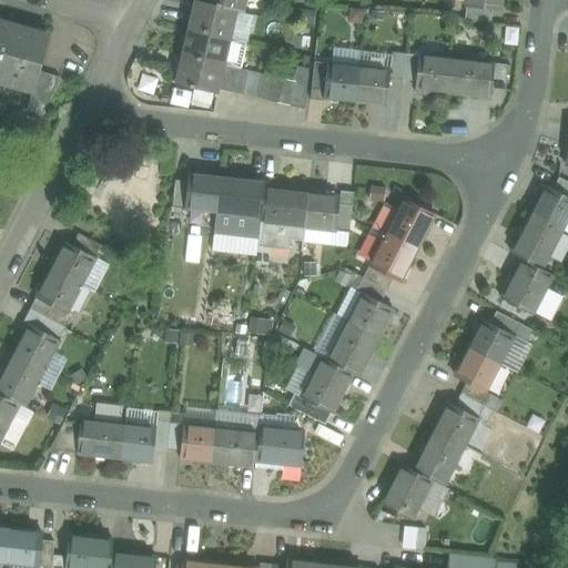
[(247,0),(202,0),(202,3),(244,13),(247,0)]
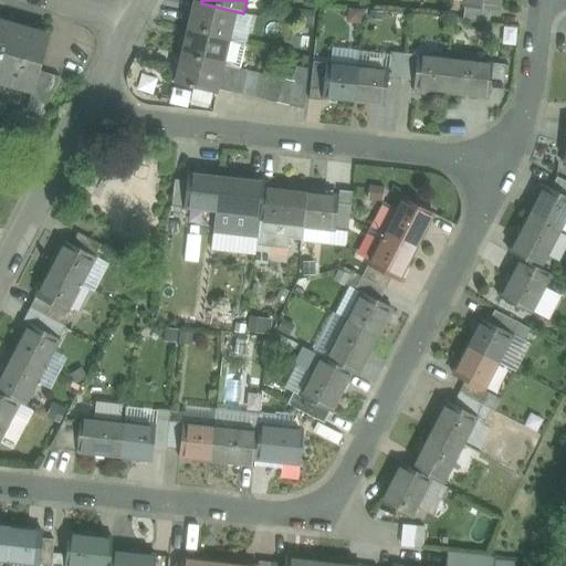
[(499,0),(464,0),(464,8),(491,11),(499,11),(499,0)]
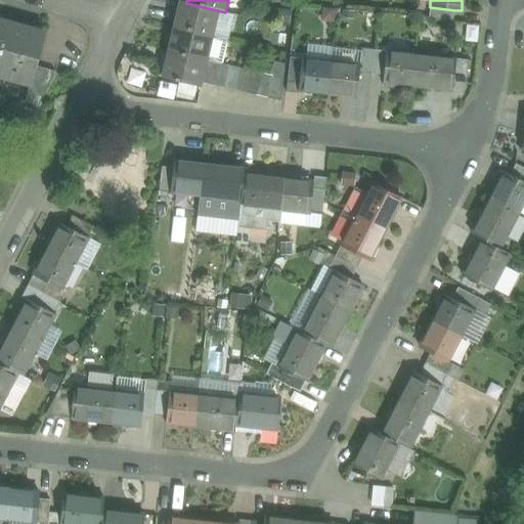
[(174,27),(214,37),(214,36),(219,11),(180,2),(174,27)]
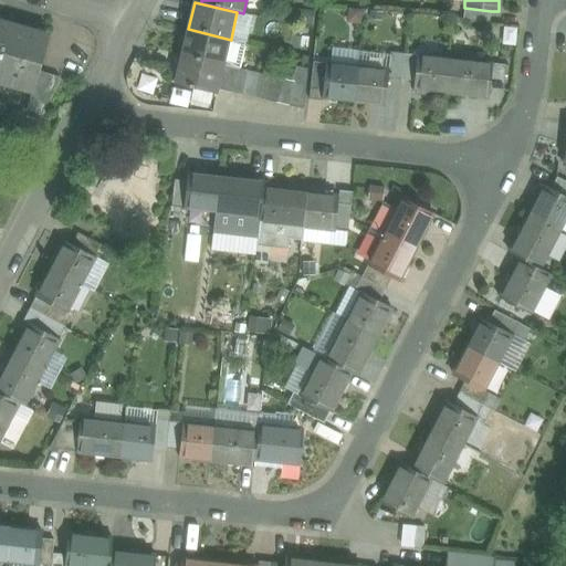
[(491,11),(464,8),(463,21),(489,24),(491,11)]
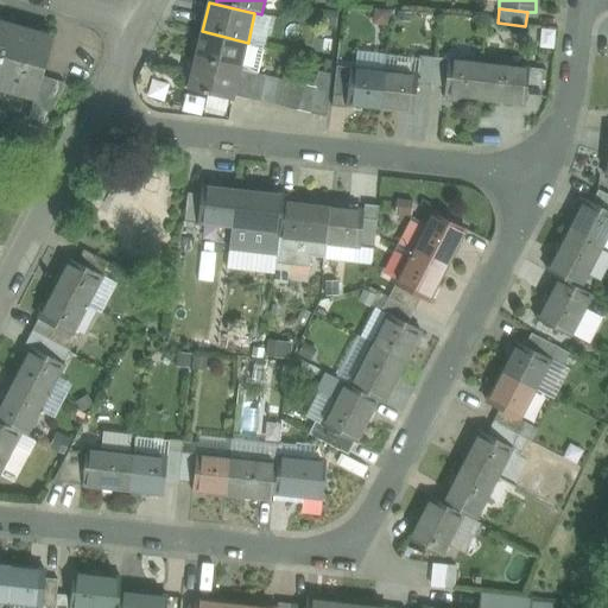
[(51,43),(6,30),(0,49),(0,82),(14,87),(13,93),(35,99),(36,100),(42,78),(51,43)]
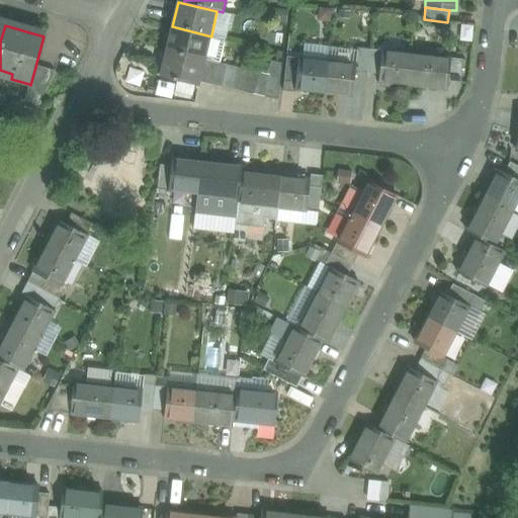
[(172,26),(166,52),(205,61),(211,36),(172,26)]
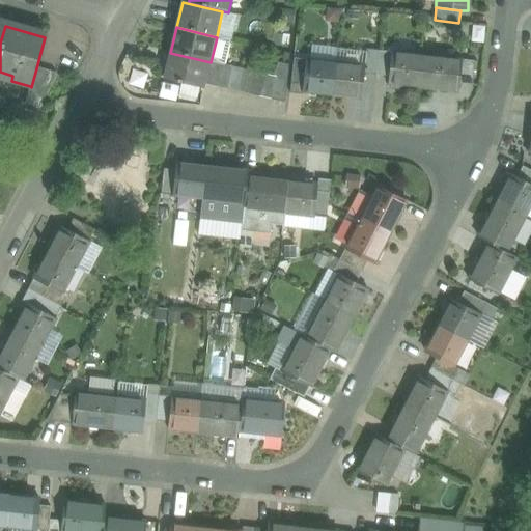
[(220,37),(217,36),(217,37),(211,62),(221,64),(225,65),(230,46),(219,44),(220,37)]
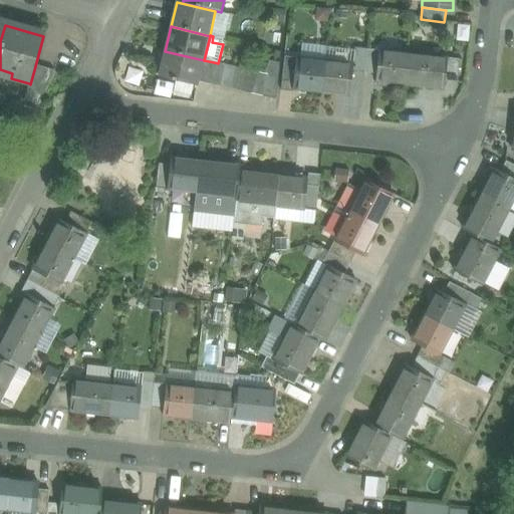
[(449,42),(409,38),(407,54),(447,58),(449,42)]
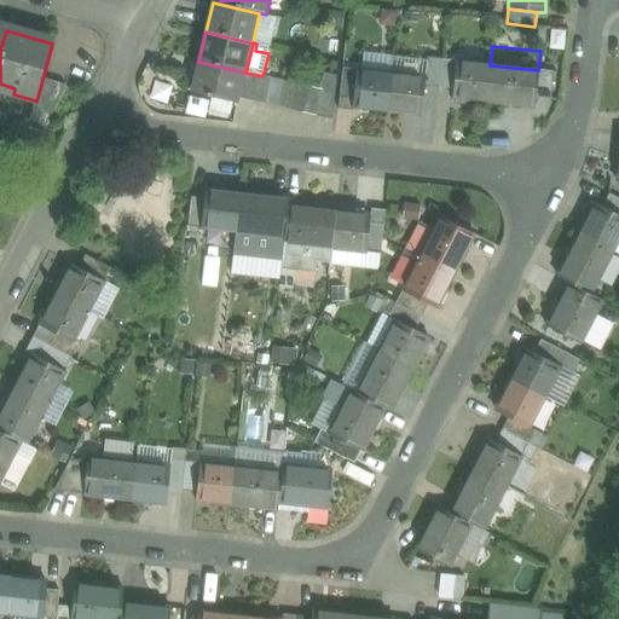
[(393,59),(358,56),(357,70),(391,74),(393,59)]
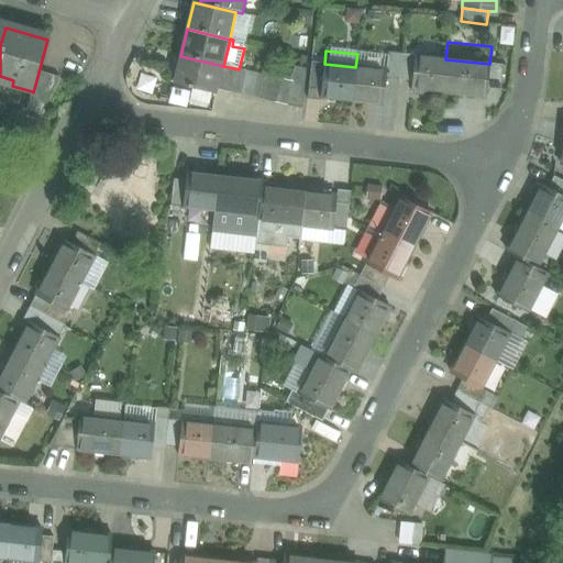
[(401,54),(388,53),(388,57),(386,70),(386,79),(399,80),(401,54)]
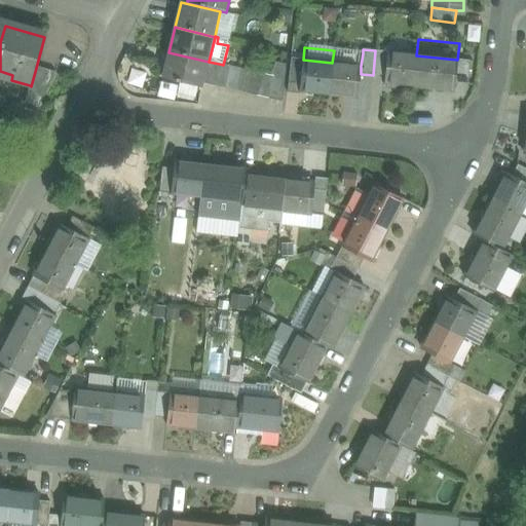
[(363,53),(334,50),(332,63),(361,66),(363,53)]
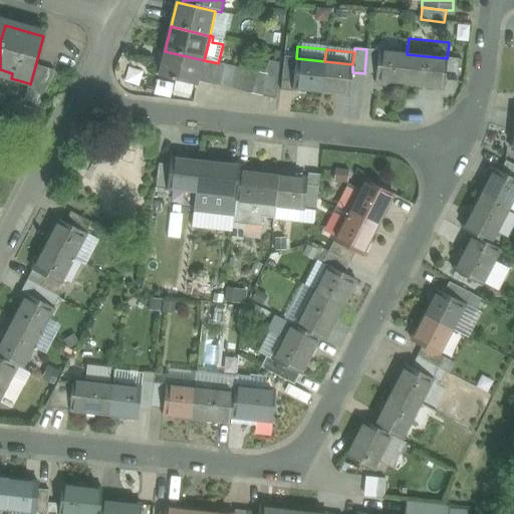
[(378,51),(366,49),(364,73),(376,74),(378,51)]
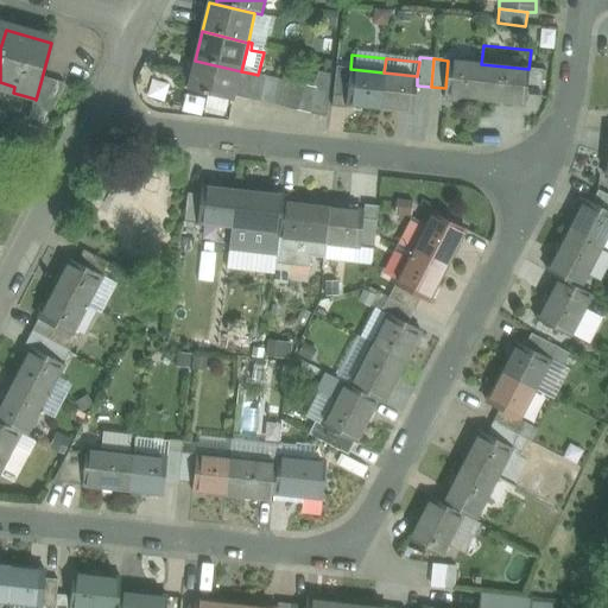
[(481,64),(448,59),(448,61),(445,88),(444,96),(477,100),(481,64)]
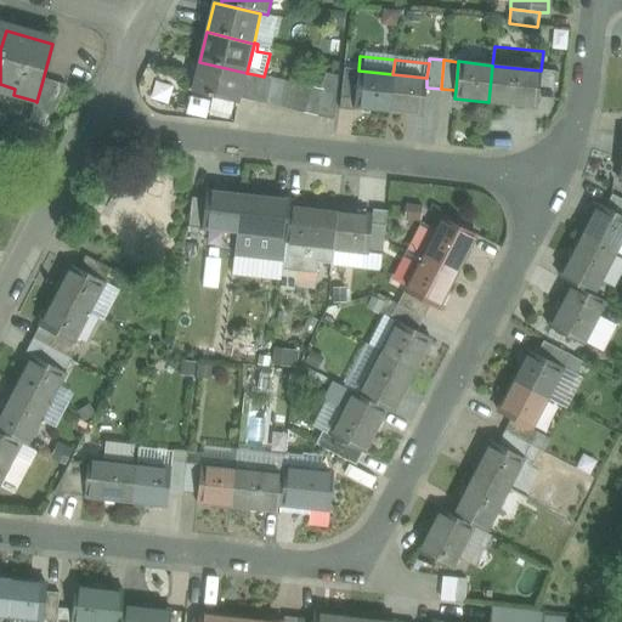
[(247,73),(199,62),(192,92),(239,103),(241,100),(247,73)]
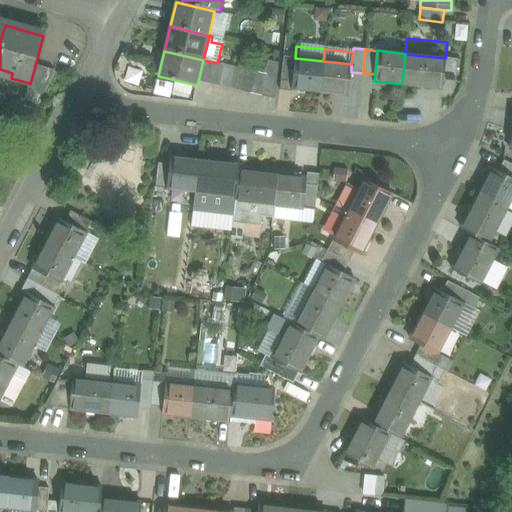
[(445,58),(405,54),(402,84),(442,88),(445,58)]
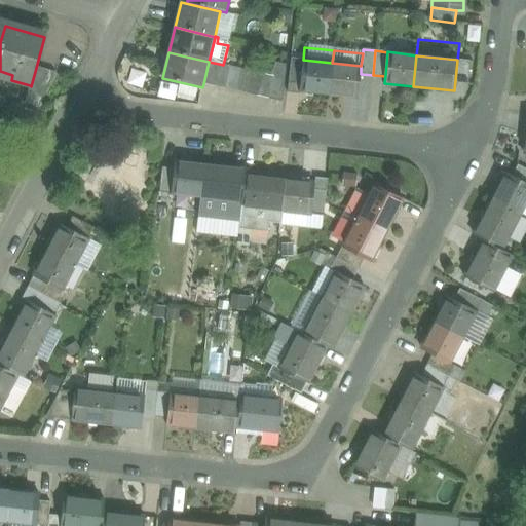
[(303,60),(291,58),(289,82),(300,83),(301,83),(303,60)]
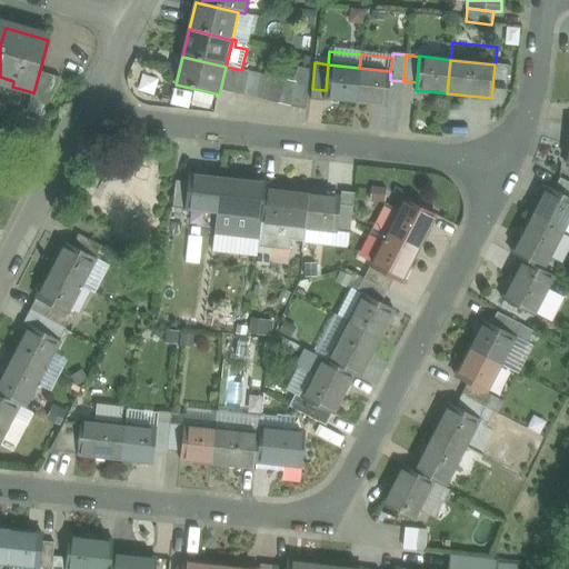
[(359,68),(328,65),(326,90),(325,90),(325,99),(356,102),(359,68)]
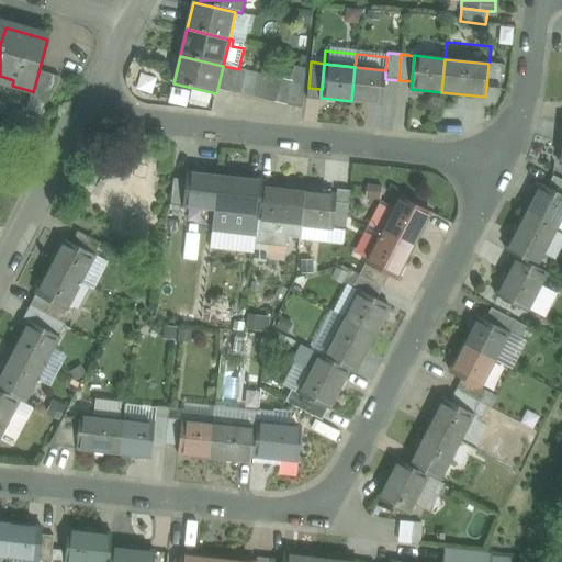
[(234,68),(223,66),(217,90),(228,92),(234,68)]
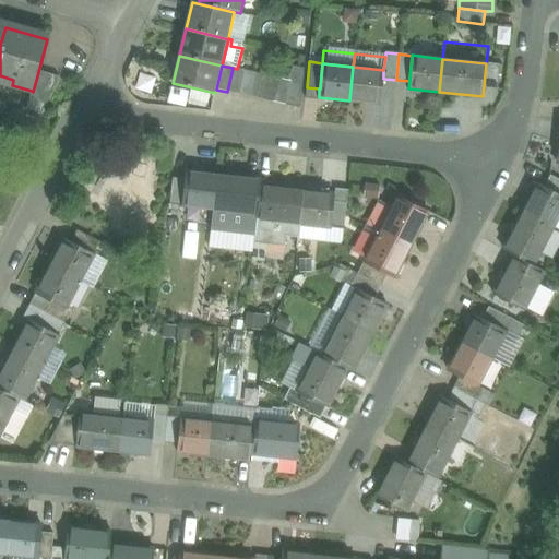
[(304,69),(292,67),(288,81),(290,82),(285,105),(299,108),(304,69)]
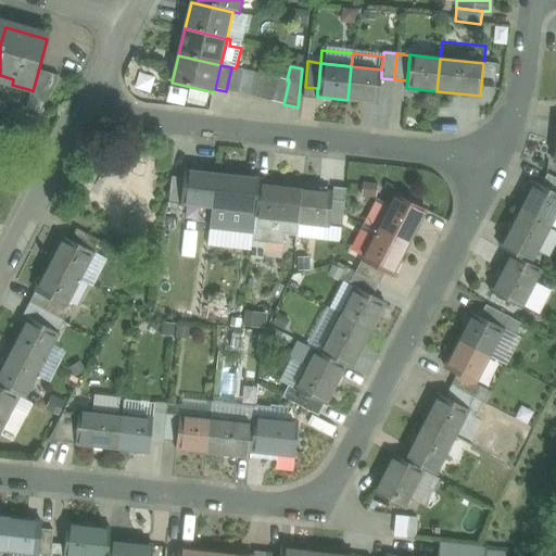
[(381,70),(351,66),(348,100),(378,103),(381,78),(381,70)]
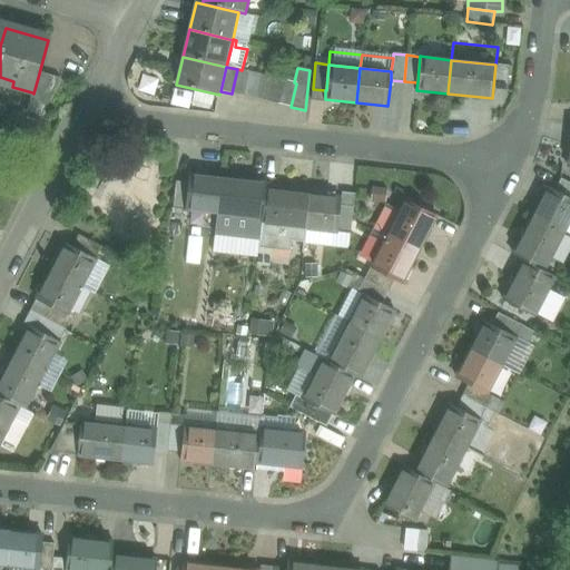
[(242,70),(237,69),(232,94),(243,96),(248,72),(242,70)]
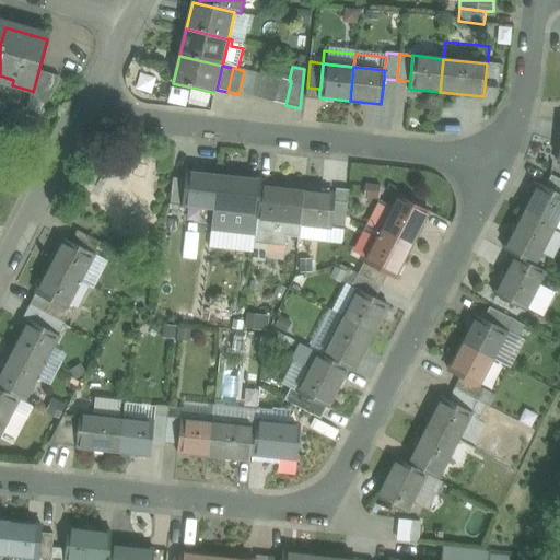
[(256,73),(244,71),(238,94),(251,97),(256,73)]
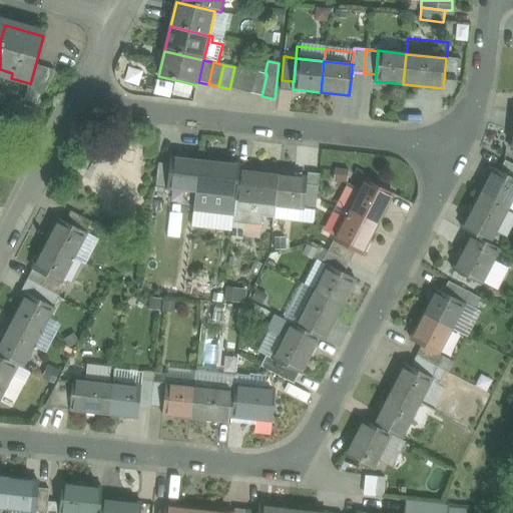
[(35,66),(30,84),(29,83),(27,92),(41,96),(53,72),(35,66)]
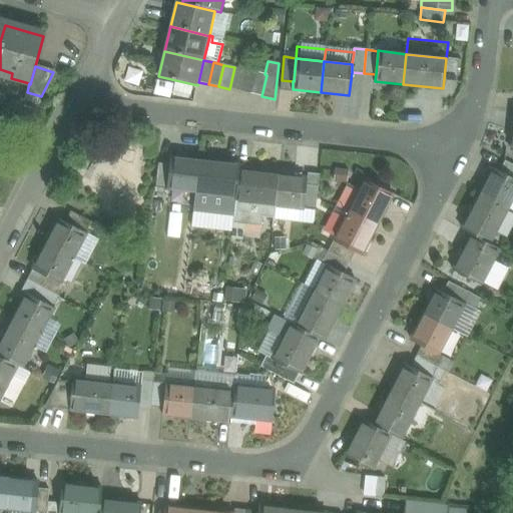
[(245,70),(234,67),(229,89),(240,91),(245,70)]
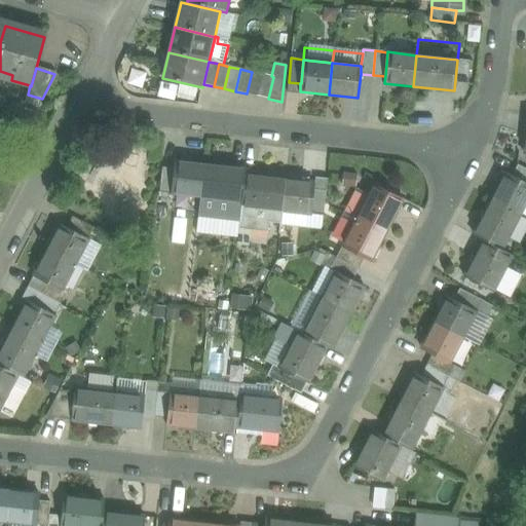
[(262,74),(252,72),(247,94),(257,97),(262,74)]
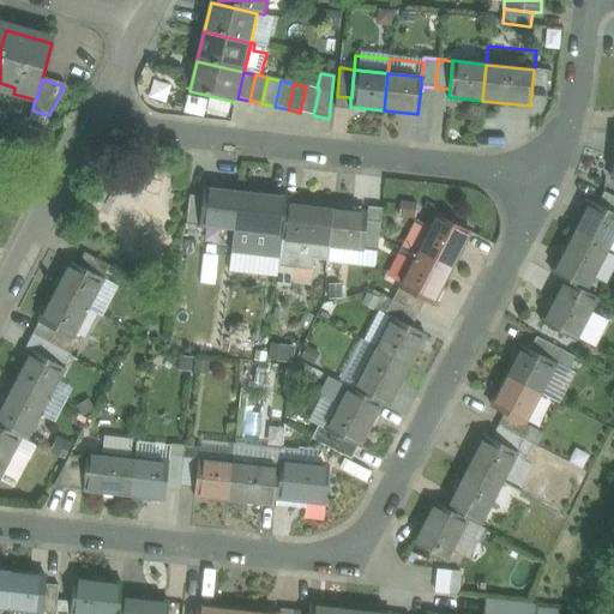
[(317,89),(306,86),(300,113),(313,115),(319,90),(317,89)]
